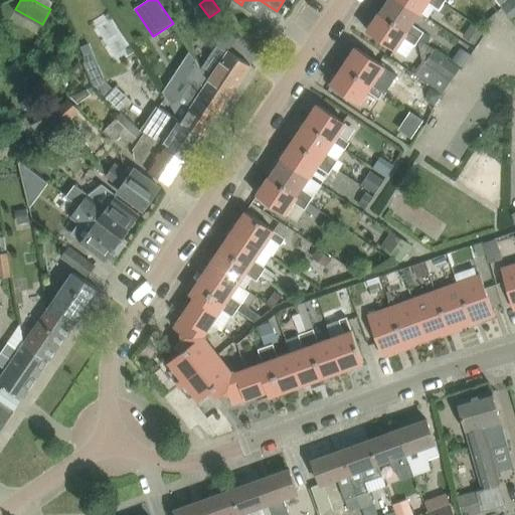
[(401,0),(387,0),(380,12),(419,38),(425,30),(413,22),(420,12),(401,0)]
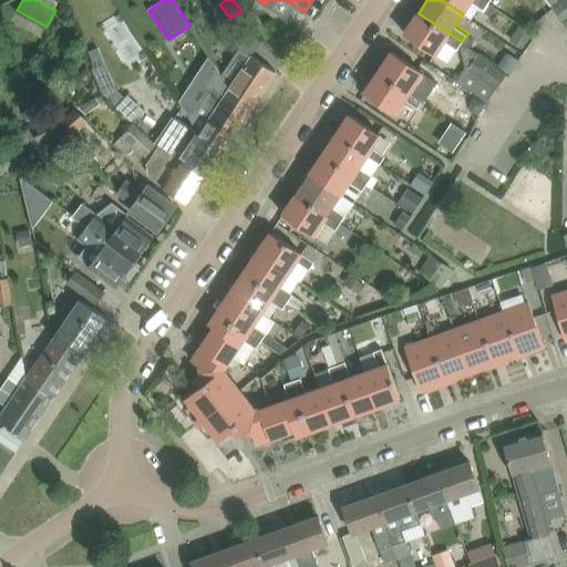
[(485,0),(442,0),(463,13),(472,1),(484,10),(490,2),(485,0)]
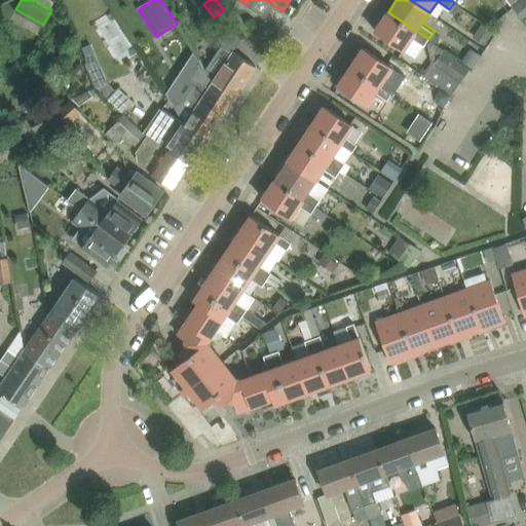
[(525,0),(508,0),(514,7),(523,19),(525,15),(525,0)]
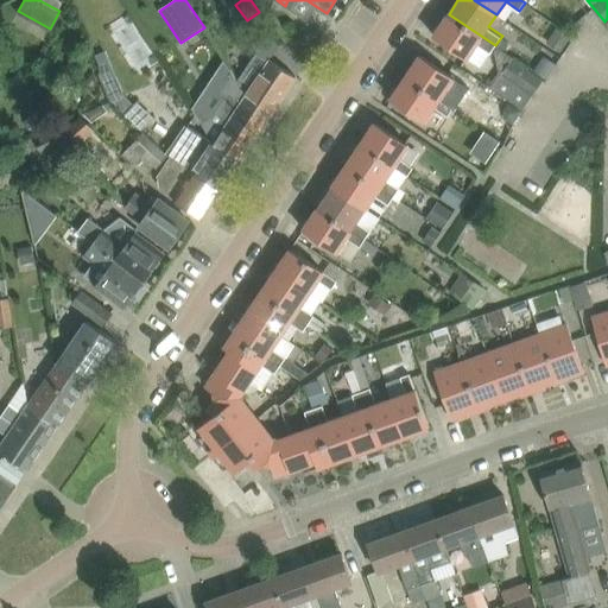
[(492,51),(495,45),(449,14),(435,36),(454,49),(467,57),(481,67),(492,51)]
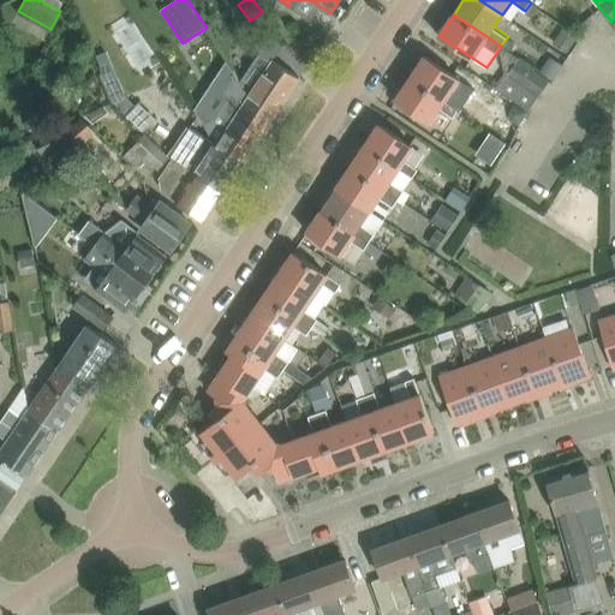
[(565,28),(554,42),(566,51),(575,36),(565,28)]
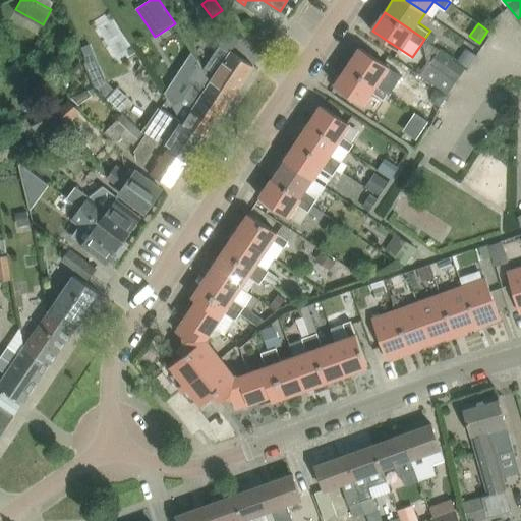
[(81,47),(88,61),(97,57),(91,43),(81,47)]
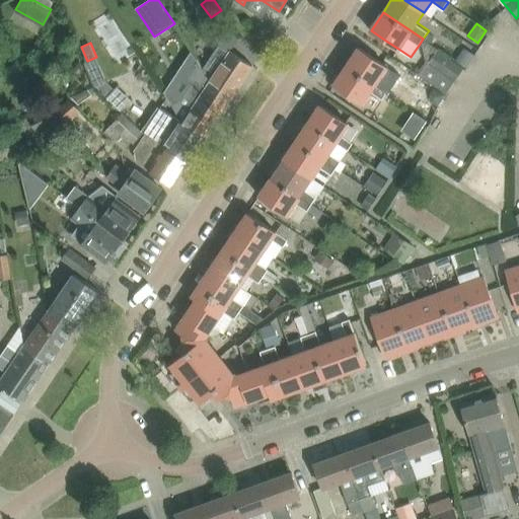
[(211,78),(209,80),(232,95),(252,65),(236,54),(220,43),(207,62),(203,67),(211,78)]
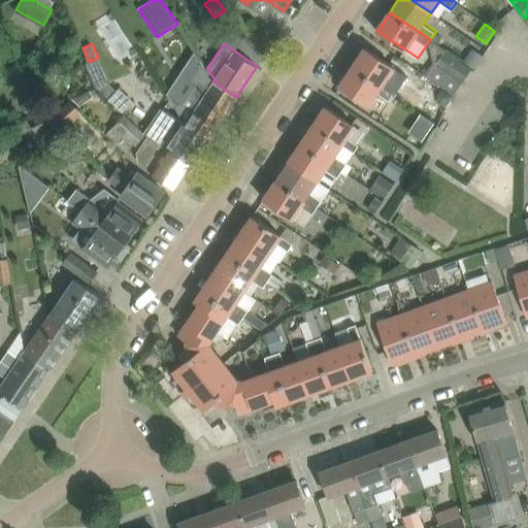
[(366,47),(354,66),(395,92),(398,87),(386,79),(395,66),(384,59),(366,47)]
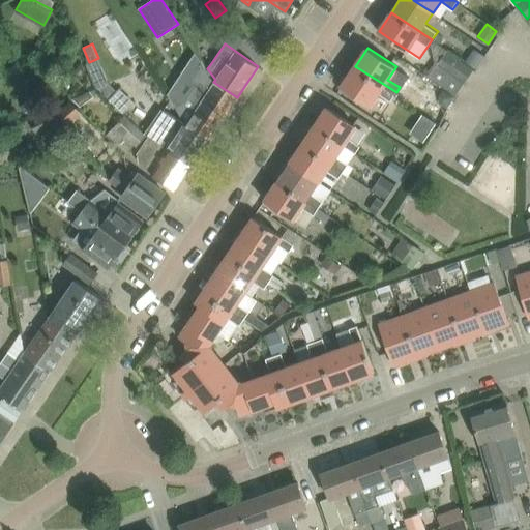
[(474,48),(465,61),(476,68),(486,55),(474,48)]
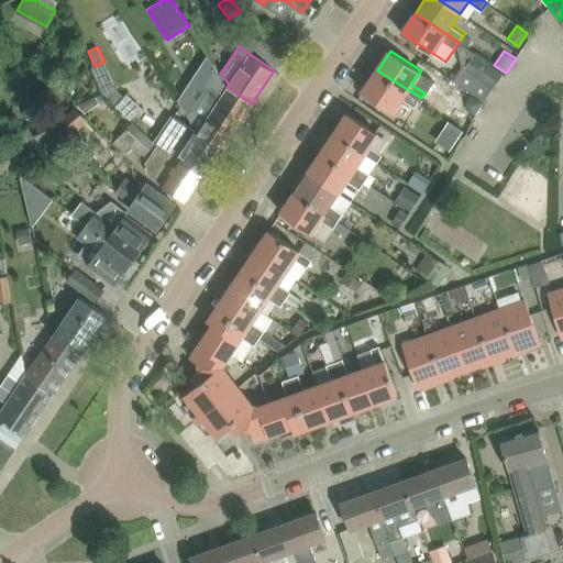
[(474,54),(465,67),(455,81),(485,101),(503,74),(474,54)]
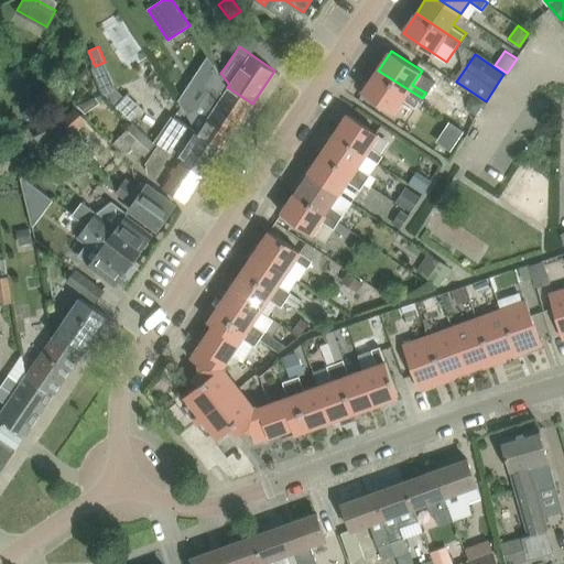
[(201,85),(207,89),(194,107),(186,112),(193,123),(201,128),(198,132),(205,136),(224,148),(226,144),(252,104),(227,87),(229,85),(220,73),(215,64),(201,85)]
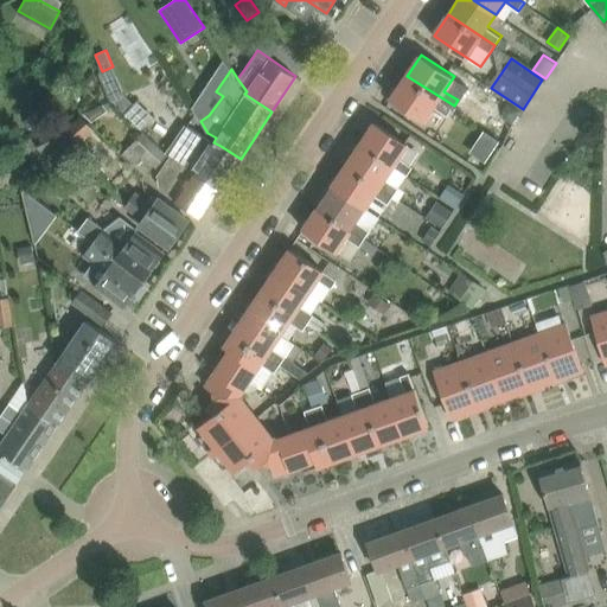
[(125,94),(116,76),(102,82),(110,101),(125,94)]
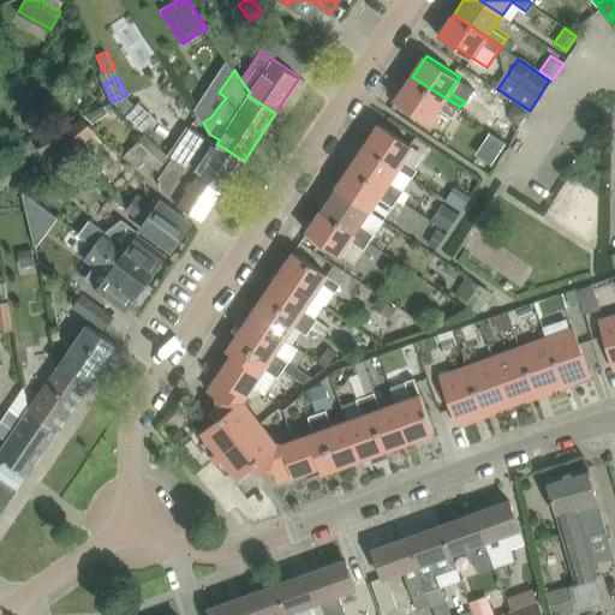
[(460,107),(412,77),(399,100),(419,112),(430,120),(440,107),(454,117),(460,107)]
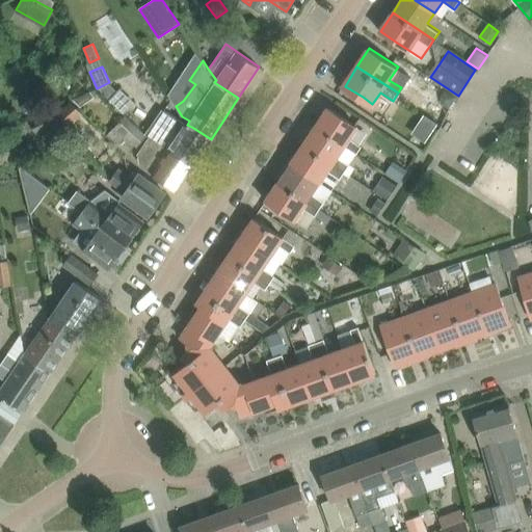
[(121,86),(109,99),(143,129),(155,116),(121,86)]
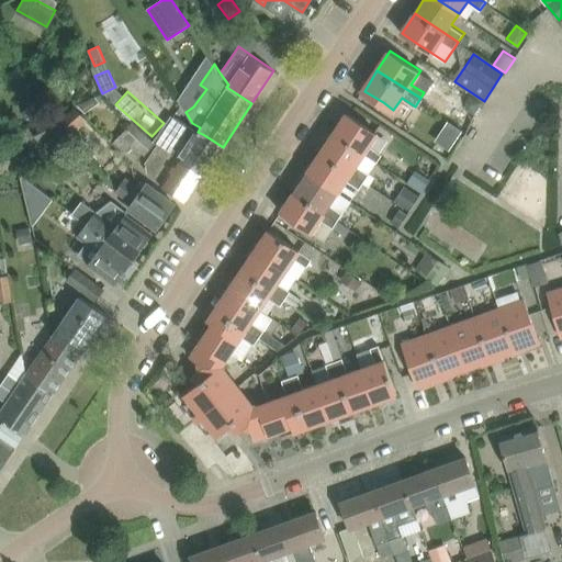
[(96,96),(78,103),(86,111),(104,99),(102,93),(97,97),(96,96)]
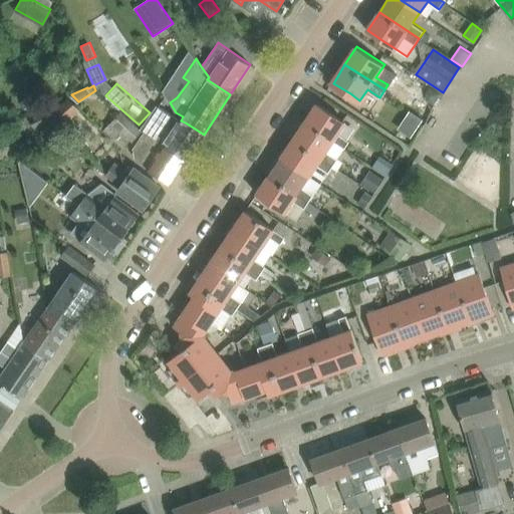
[(441,93),(431,86),(426,92),(428,99),(434,104),(441,93)]
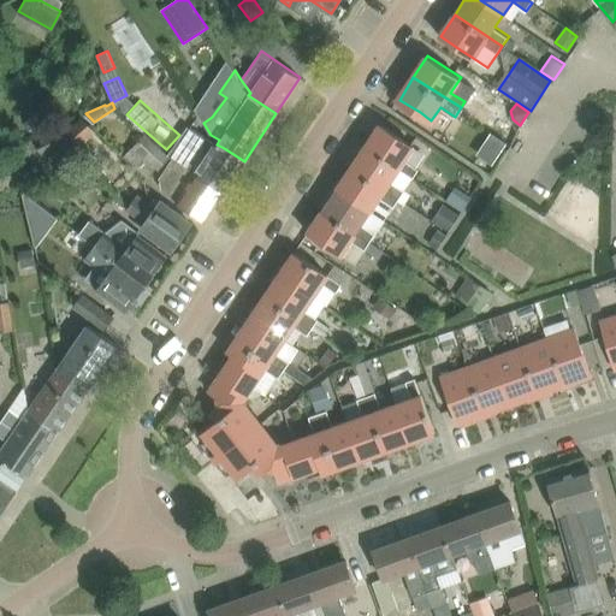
[(30,130),(37,132),(43,129),(47,120),(45,114),(37,111),(30,114),(27,123),(30,130)]
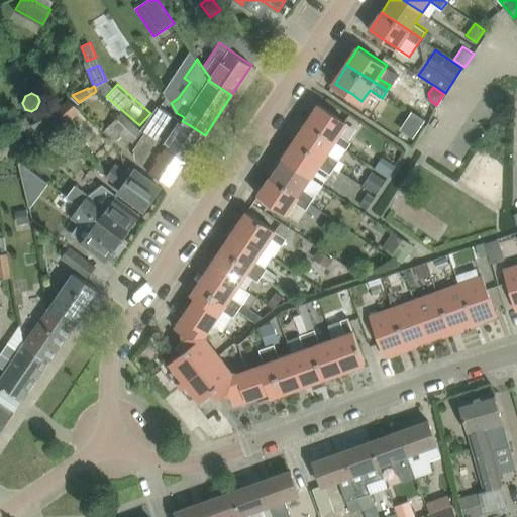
[(58,109),(68,120),(80,109),(70,98),(58,109)]
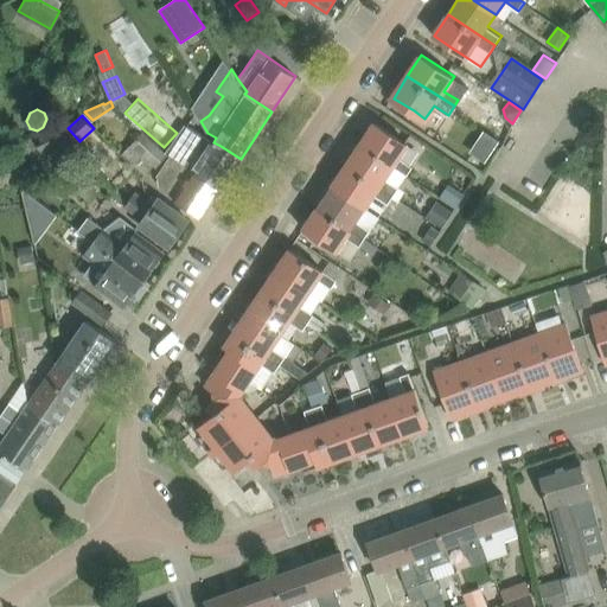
[(408,144),(395,135),(376,122),(362,144),(394,165),(394,166),(407,176),(414,165),(400,157),(408,144)]
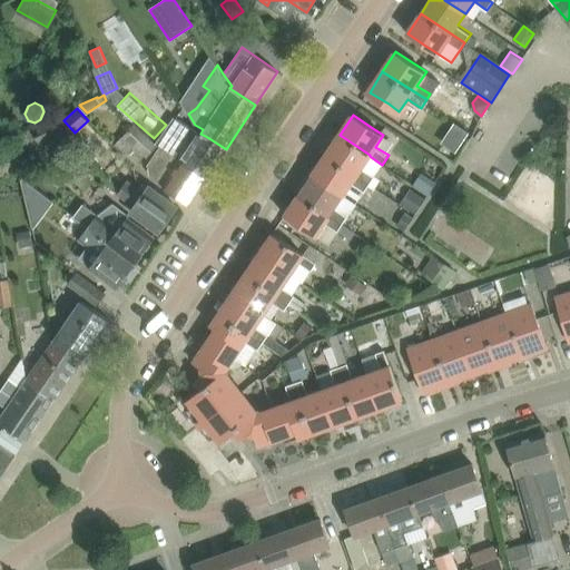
[(56,116),(15,135),(17,146),(36,137),(43,155),(68,143),(56,116)]
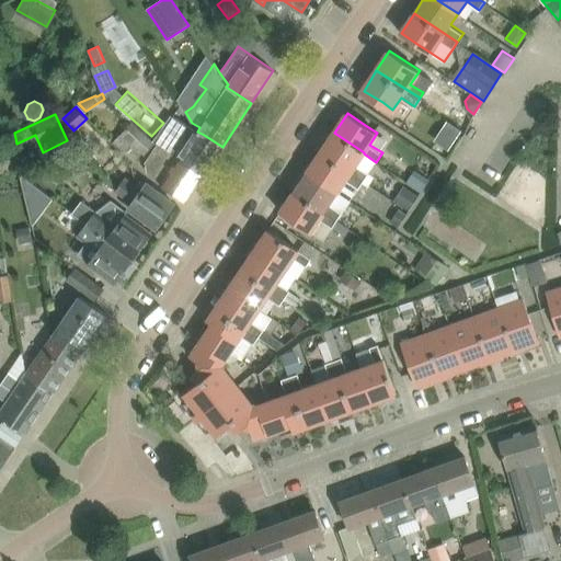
[(435,139),(449,148),(460,128),(446,119),(435,139)]
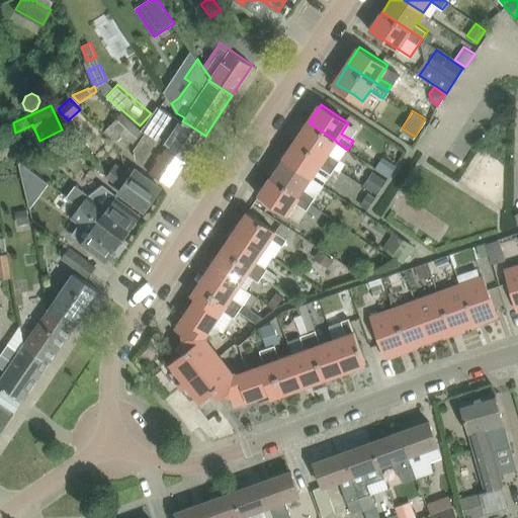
[(138,126),(121,111),(103,131),(123,150),(131,142),(133,143),(143,132),(138,126)]
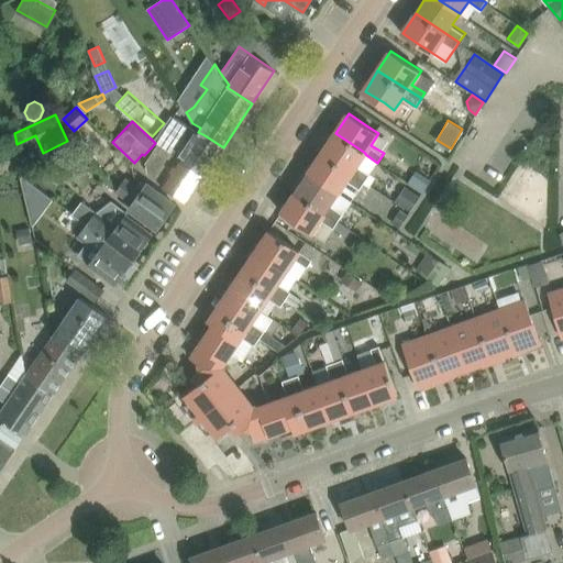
[(175,140),(168,151),(162,146),(167,151),(205,175),(223,147),(205,135),(198,132),(196,131),(185,147),(175,140)]
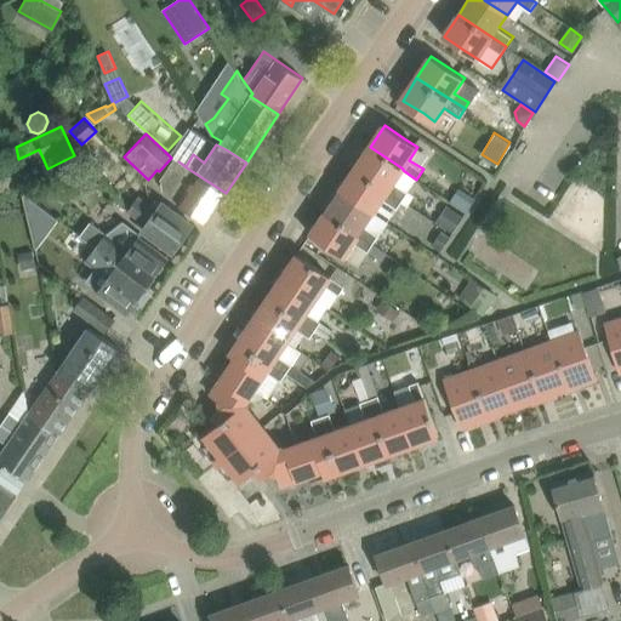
[(370,147),(354,169),(403,200),(408,192),(394,182),(403,170),(403,169),(370,147)]
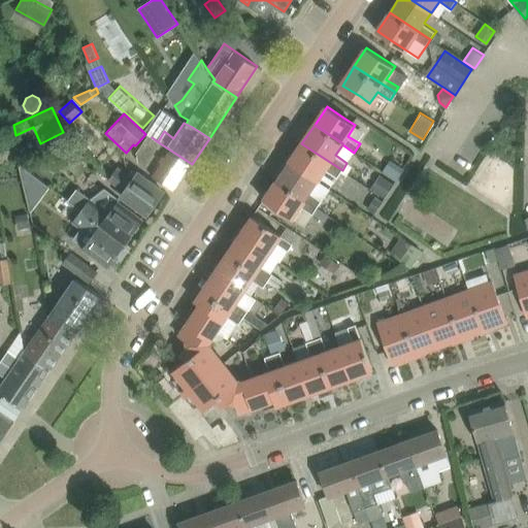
[(157,141),(152,137),(147,134),(137,151),(139,161),(154,171),(153,173),(159,177),(176,189),(192,164),(157,141)]
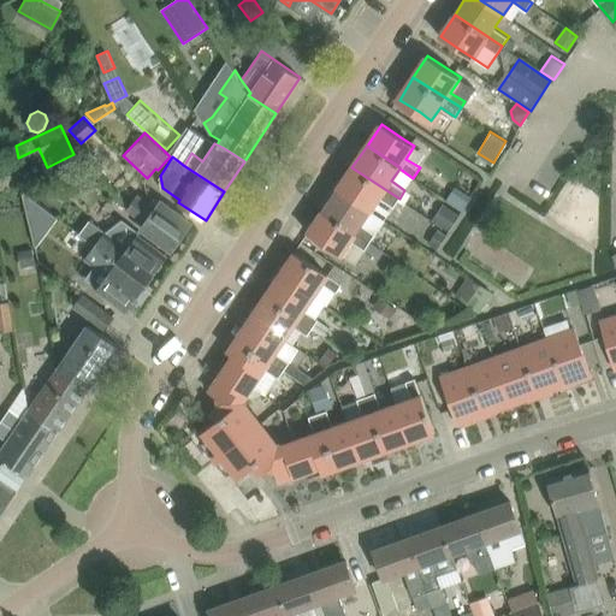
[(395,205),(400,199),(351,167),(337,189),(371,211),(380,196),(395,205)]
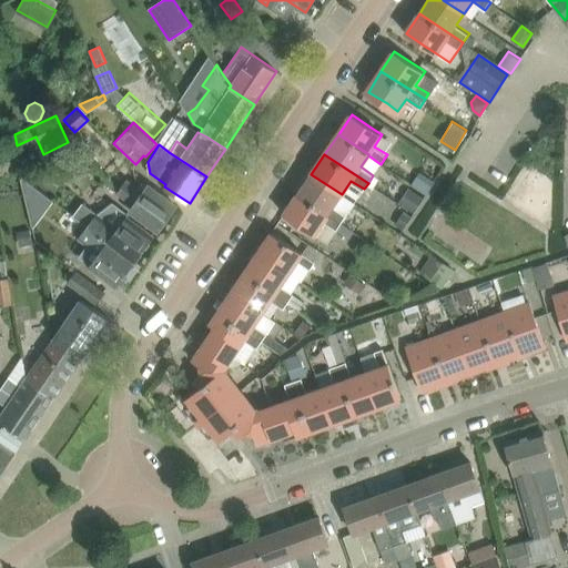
[(412,184),(427,195),(436,182),(421,171),(412,184)]
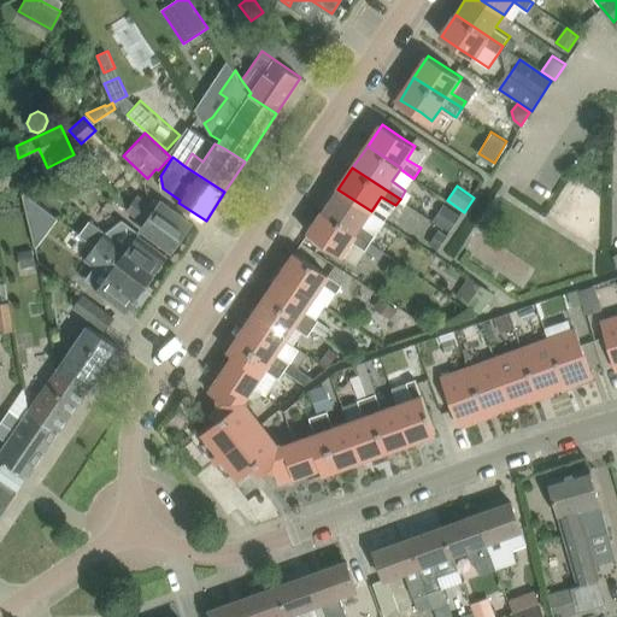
[(323,211),(371,242),(377,233),(363,223),(371,211),(338,189),(323,211)]
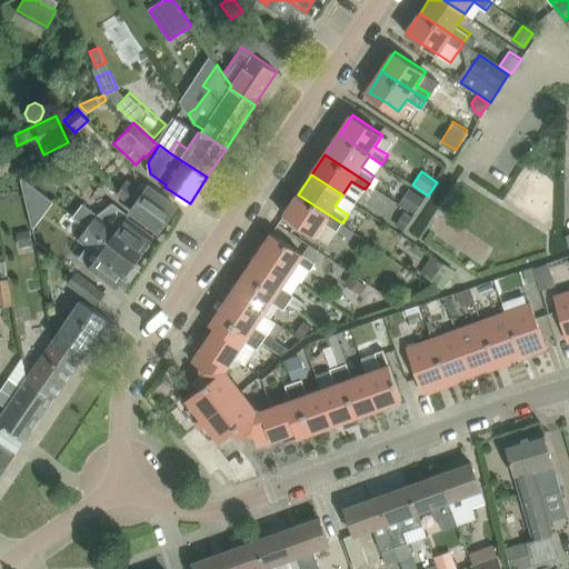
[(177,206),(159,193),(148,186),(143,192),(127,181),(118,193),(133,205),(130,210),(141,218),(159,230),(177,206)]
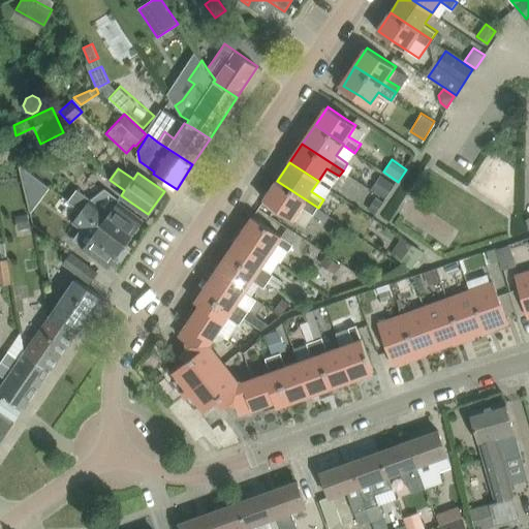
[(35,207),(49,183),(30,173),(17,196),(35,207)]
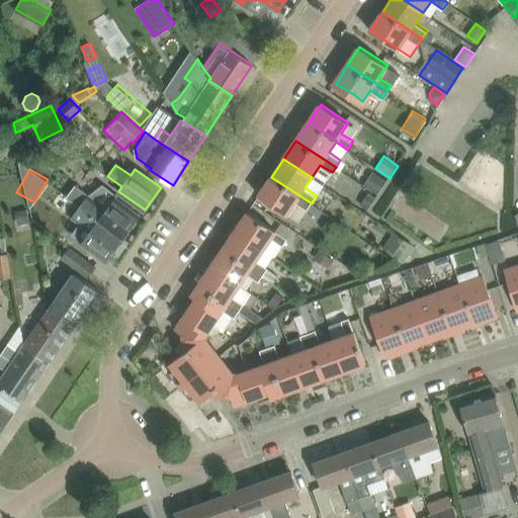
[(364,185),(377,194),(387,180),(373,171),(364,185)]
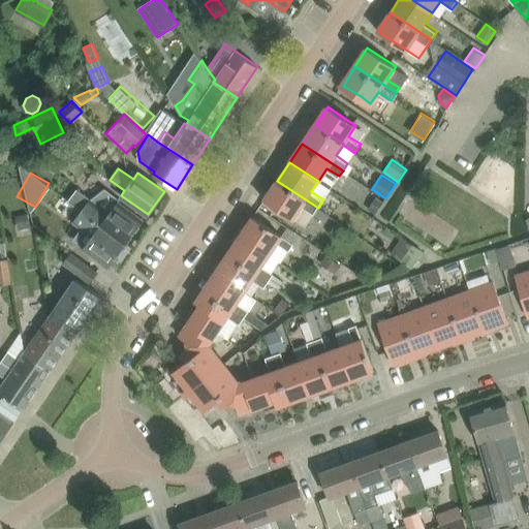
[(302,206),(310,211),(298,230),(324,249),(329,244),(316,236),(330,216),(318,208),(277,181),(265,199),(293,218),(302,206)]
